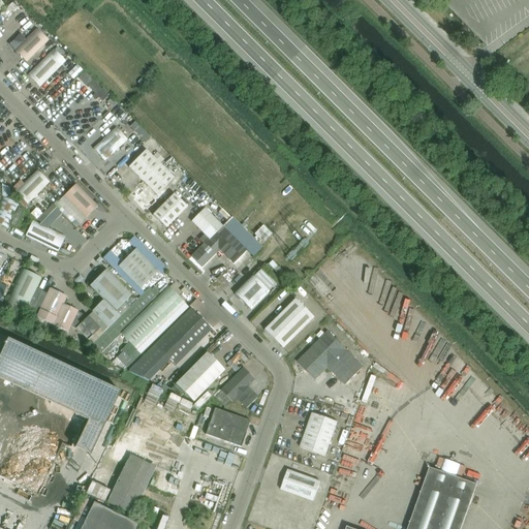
[(11,3),(0,14),(4,20),(17,8),(11,3)]
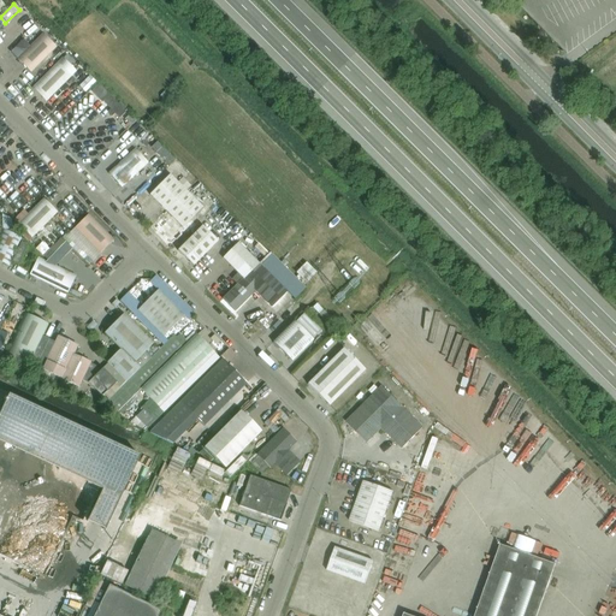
[(43,34),(17,60),(30,73),(57,48),(43,34)]
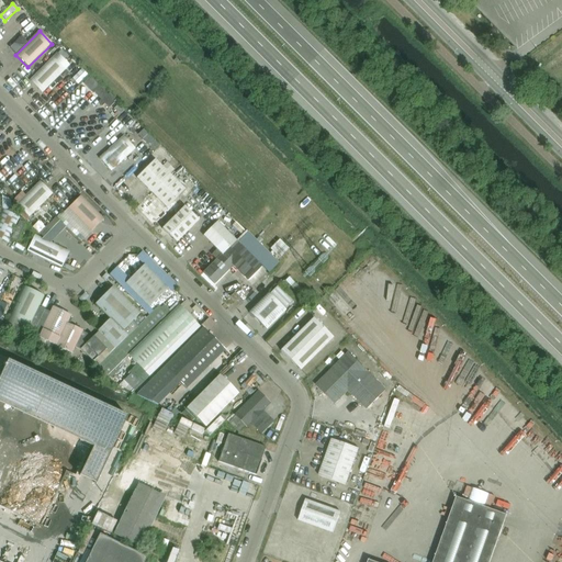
[(42,93),(65,70),(69,66),(57,54),(30,81),(42,93)]
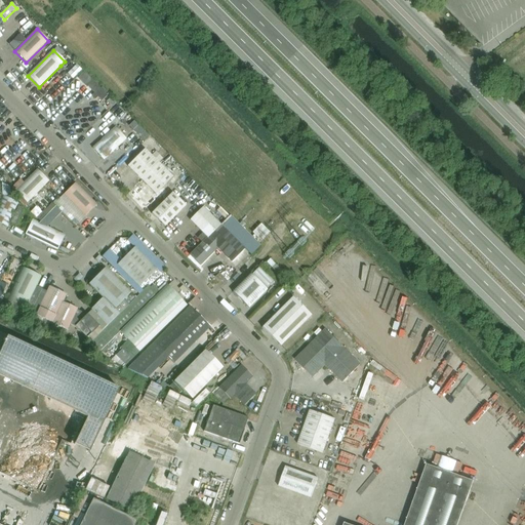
[(81,70),(76,66),(67,74),(72,79),(81,70)]
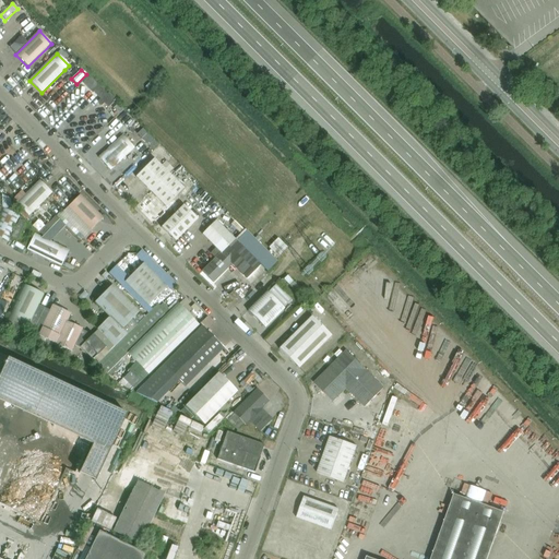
[(108,94),(107,96),(90,78),(83,83),(92,93),(93,92),(102,99),(98,103),(102,105),(104,103),(108,107),(113,103),(109,98),(110,97),(108,94)]
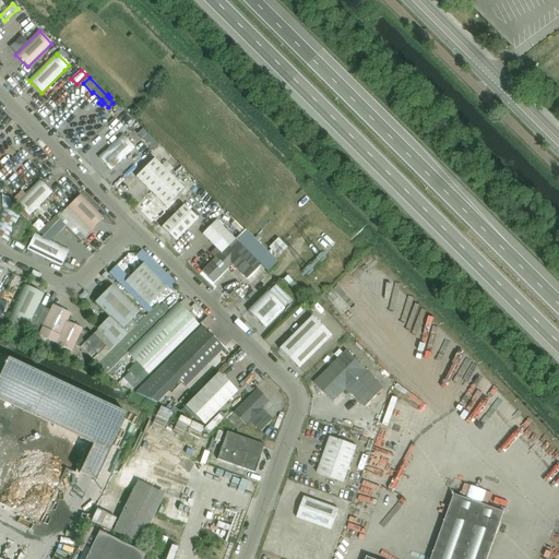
[(113,109),(118,115),(123,109),(118,104),(113,109)]
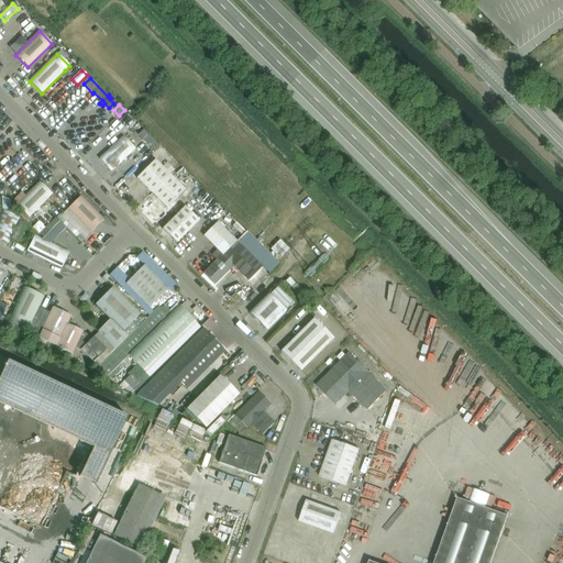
[(125,113),(86,153),(120,187),(159,147),(125,113)]
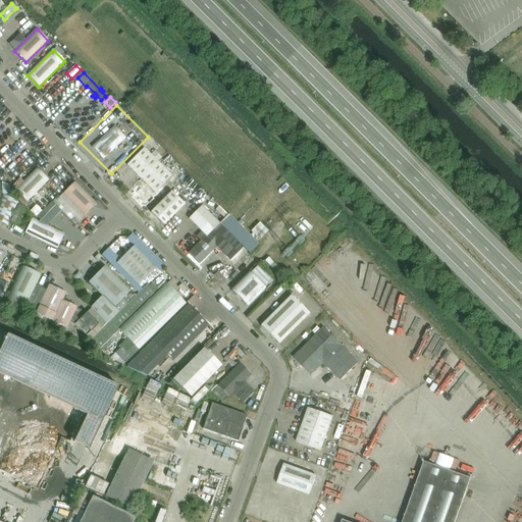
[(155,193),(171,176),(144,149),(126,165),(155,193)]
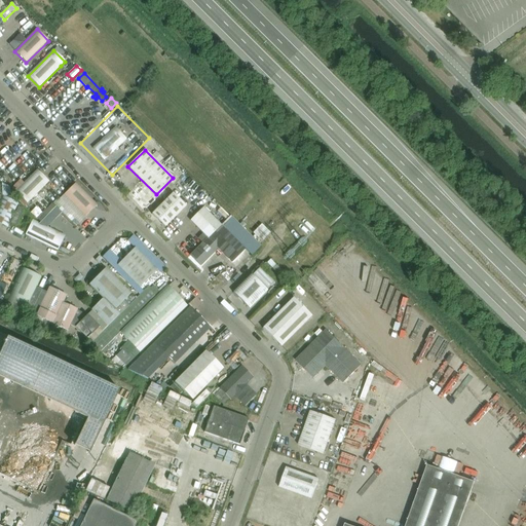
[(37,171),(15,192),(27,203),(48,182),(37,171)]
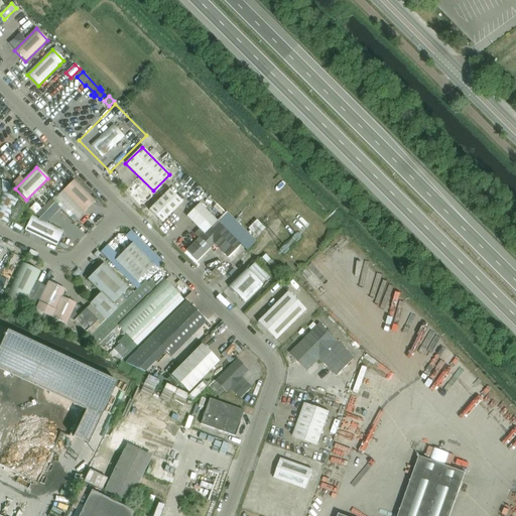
[(9,184),(1,180),(2,192),(10,196),(9,184)]
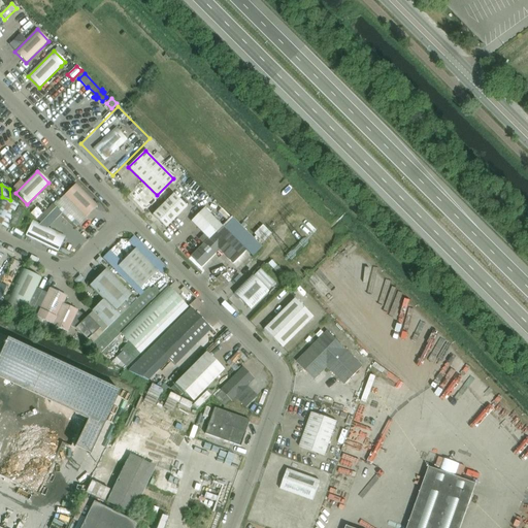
[(97,206),(75,185),(64,196),(86,218),(97,206)]
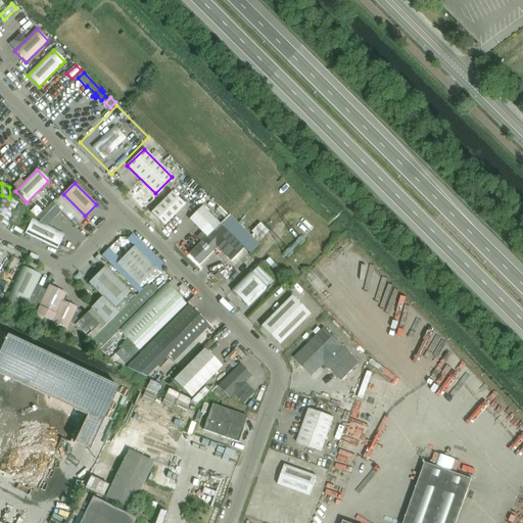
[(150,214),(163,226),(185,205),(172,192),(150,214)]
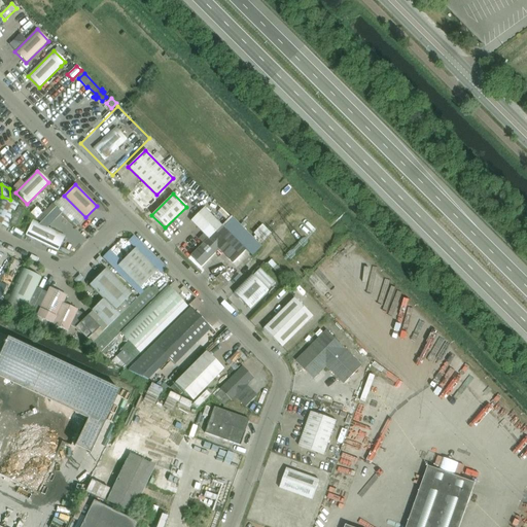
[(64,196),(55,204),(76,226),(85,217),(64,196)]
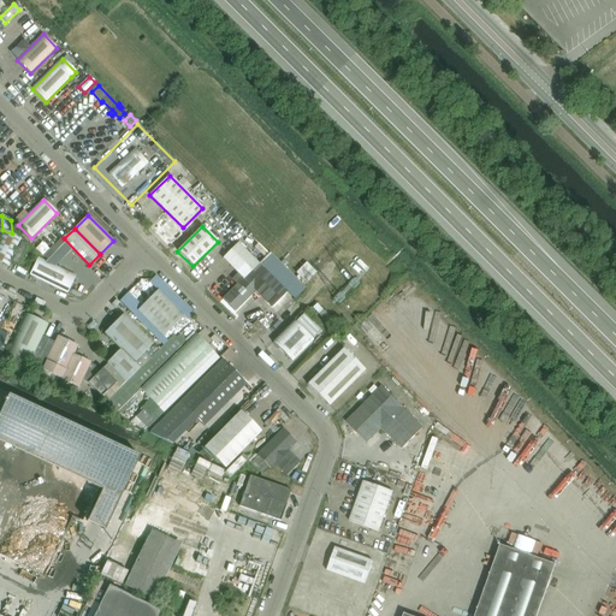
[(0,262),(9,267),(22,240),(3,230),(0,234),(0,262)]
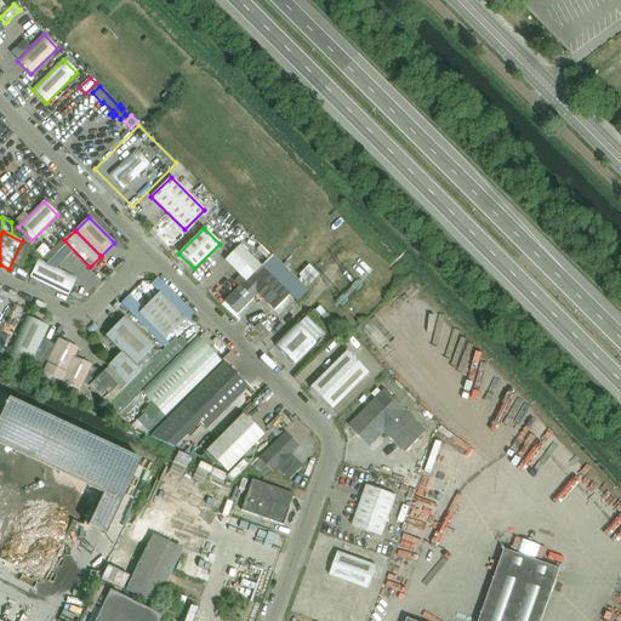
[(28,248),(21,245),(11,265),(18,268),(28,248)]
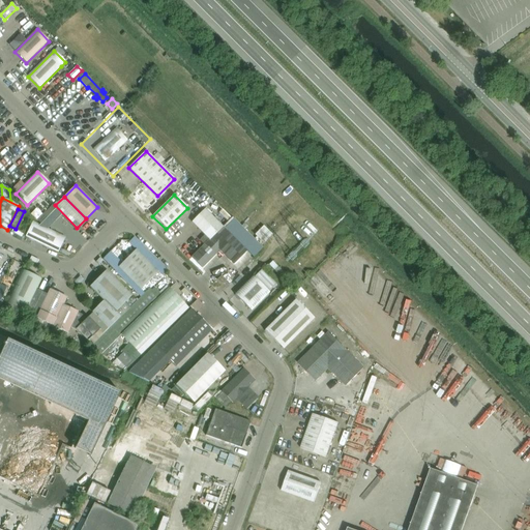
[(192,258),(195,261),(226,231),(204,209),(192,223),(205,235),(200,240),(204,245),(192,258)]
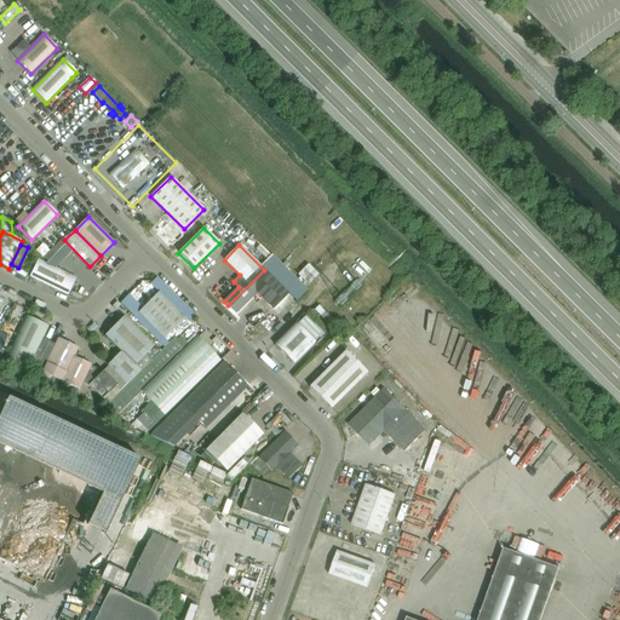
[(76,279),(38,259),(29,277),(68,296),(74,283),(76,279)]
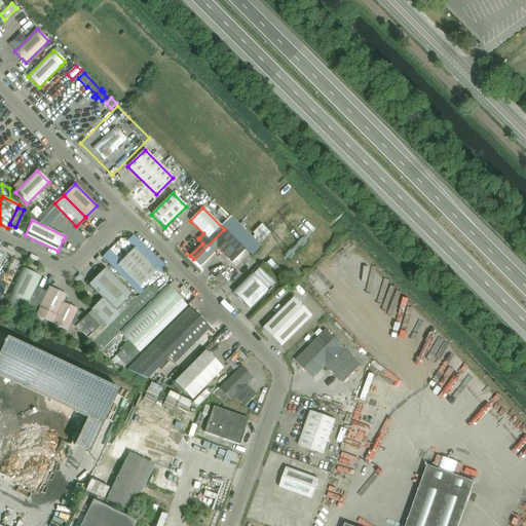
[(218,249),(232,262),(245,250),(224,229),(193,259),(200,266),(218,249)]
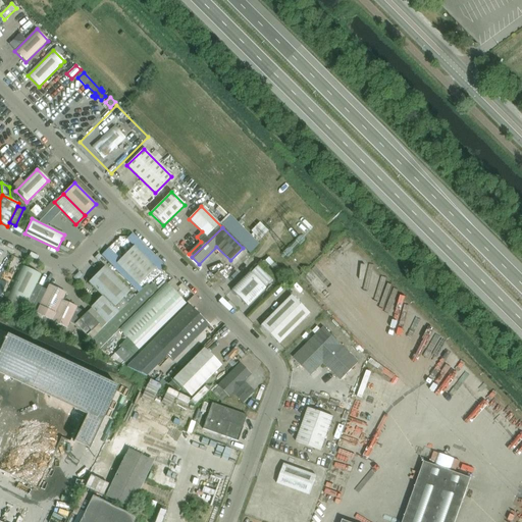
[(156,268),(134,246),(116,263),(139,285),(156,268)]
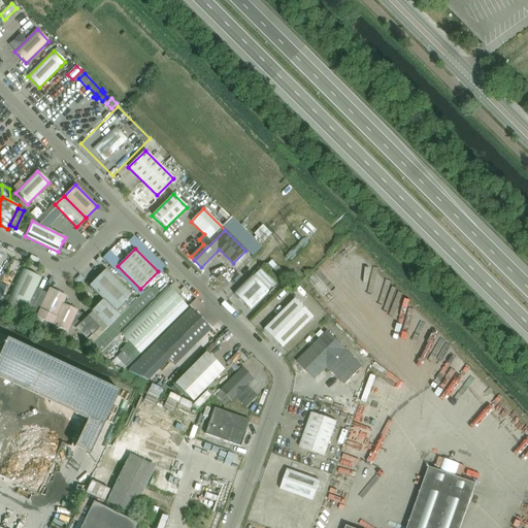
[(21,268),(7,296),(3,306),(24,317),(24,315),(37,289),(41,278),(21,268)]
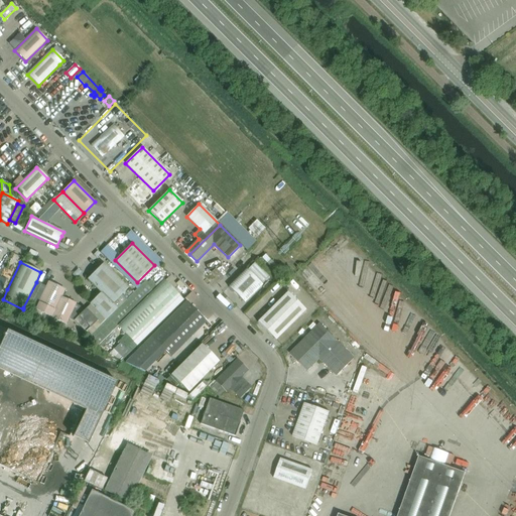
[(103,263),(87,279),(112,304),(128,288),(103,263)]
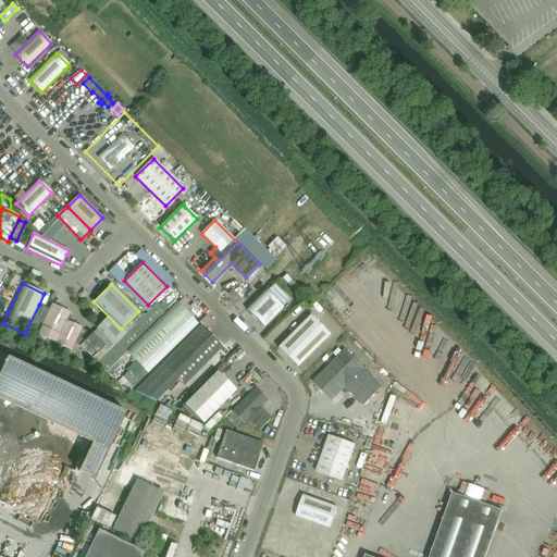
[(82,300),(88,295),(84,291),(78,297),(82,300)]
